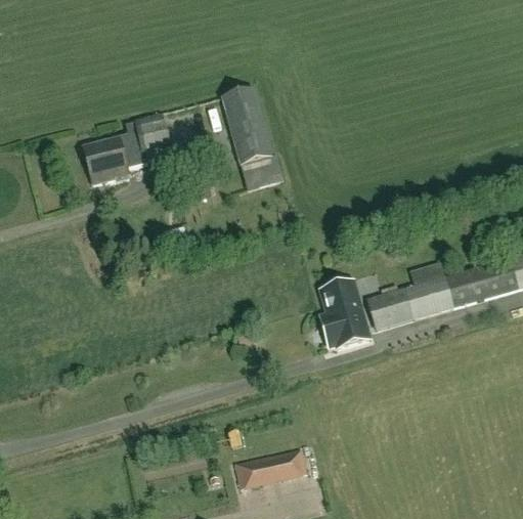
[(240,165),(271,156),(253,89),(221,97),(240,165)]
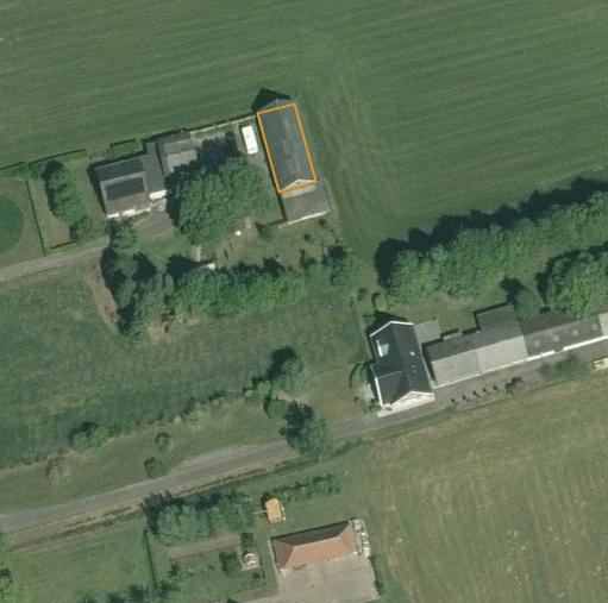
[(145,144),(149,155),(95,169),(107,214),(133,207),(135,211),(149,207),(148,203),(149,203),(146,194),(170,188),(169,183),(199,176),(187,131),(155,138),(156,142),(145,144)]
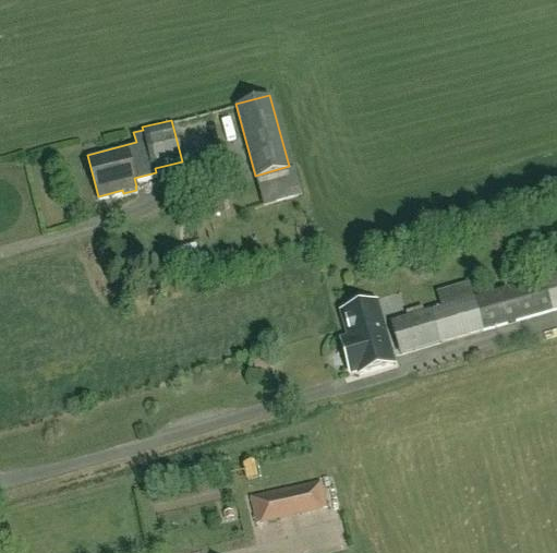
[(223,208),(222,203),(221,194),(200,199),(203,213),(223,208)]
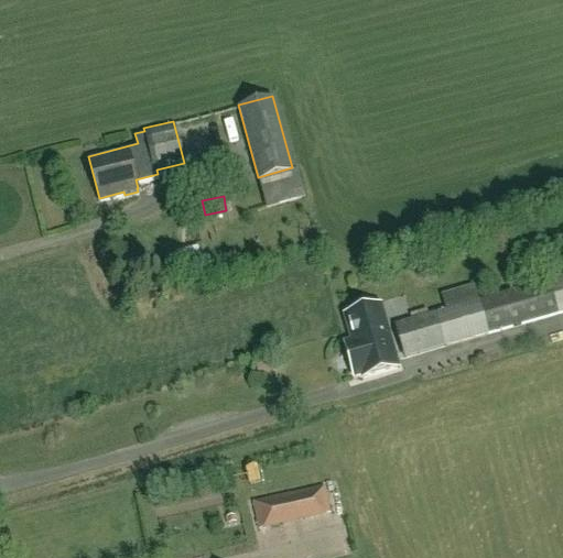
[(400,354),(487,330),(562,308),(562,272),(477,297),(391,323),(400,354)]
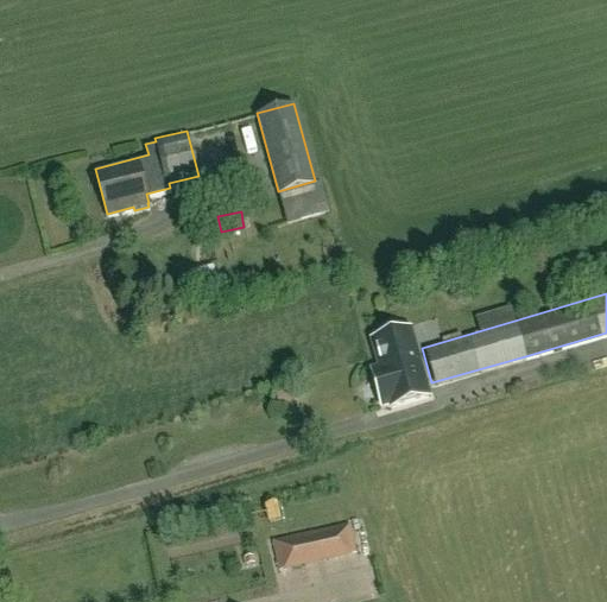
[(390,399),(391,403),(427,393),(408,325),(372,336),(379,365),(371,367),(380,401),(390,399)]
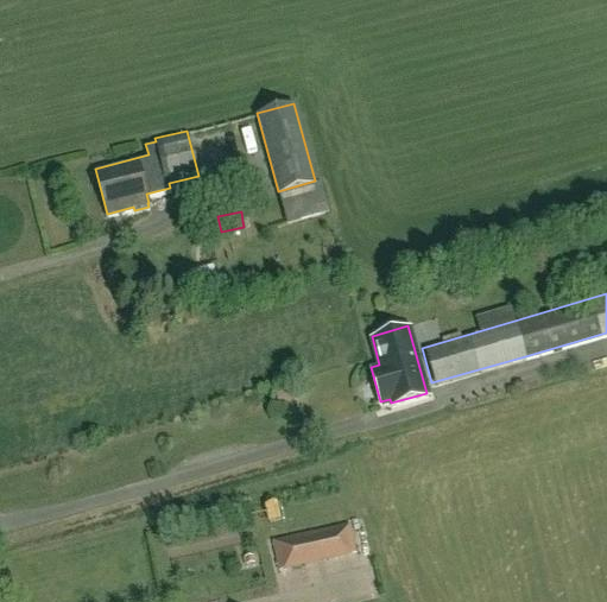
[(348,520),(271,537),(278,566),(355,550),(348,520)]
